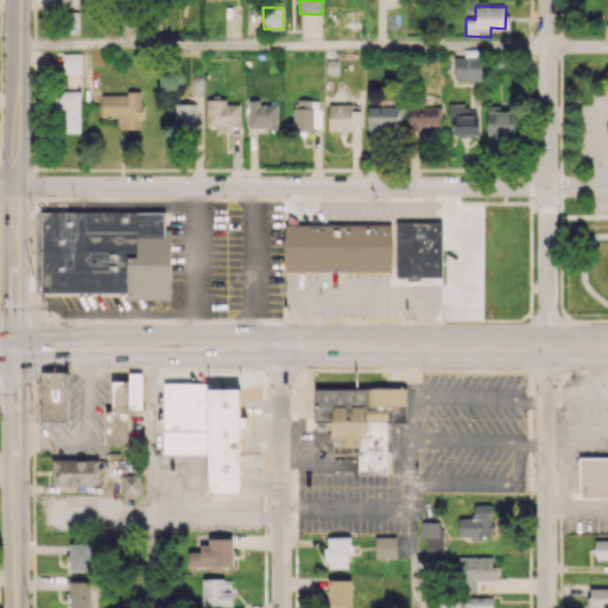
[(78,11),(65,12),(65,35),(78,33),(78,11)]
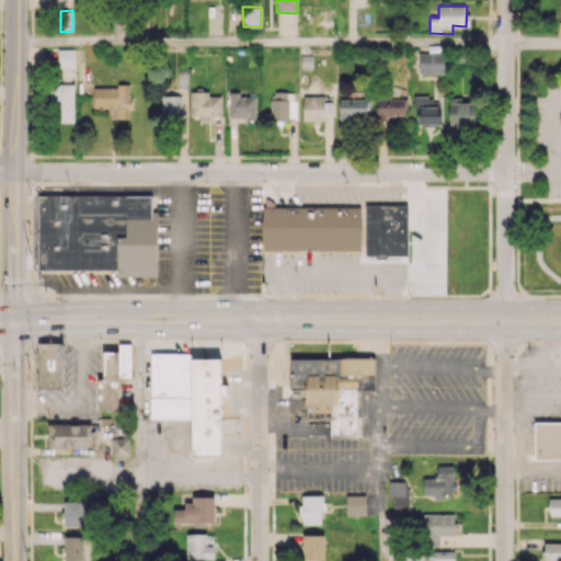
[(75,67),(75,49),(57,49),(57,67),(75,67)]
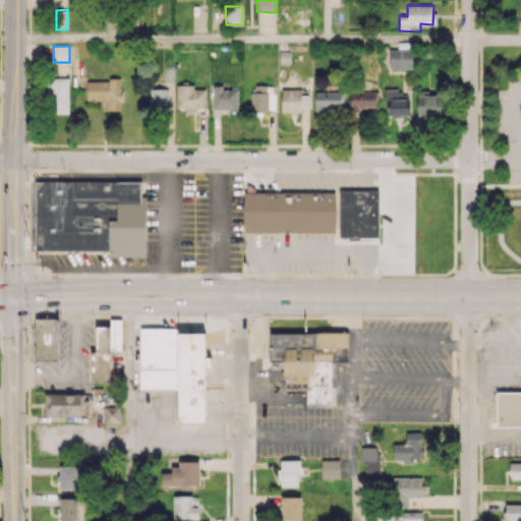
[(390,49),(389,68),(412,68),(413,49),(390,49)]
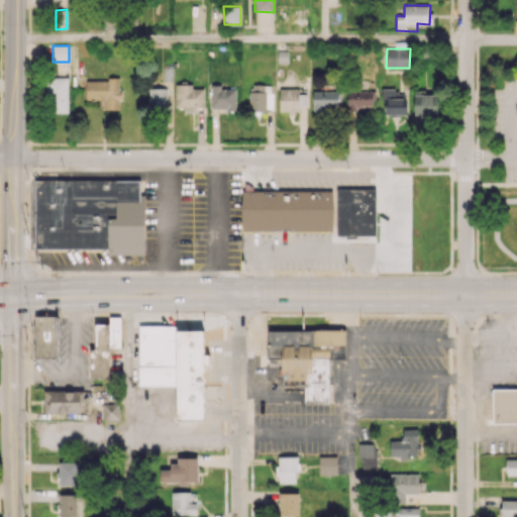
[(68,112),(69,78),(46,78),(45,112),(68,112)]
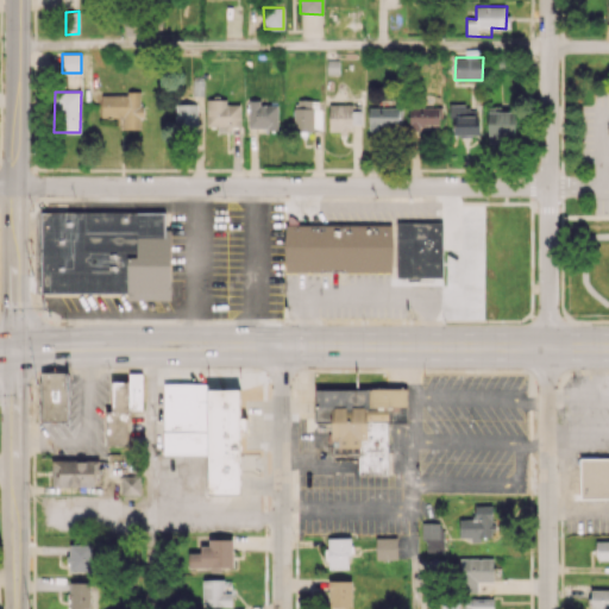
[(101,93),(101,118),(121,118),(123,130),(139,129),(139,117),(143,117),(142,93),(101,93)]
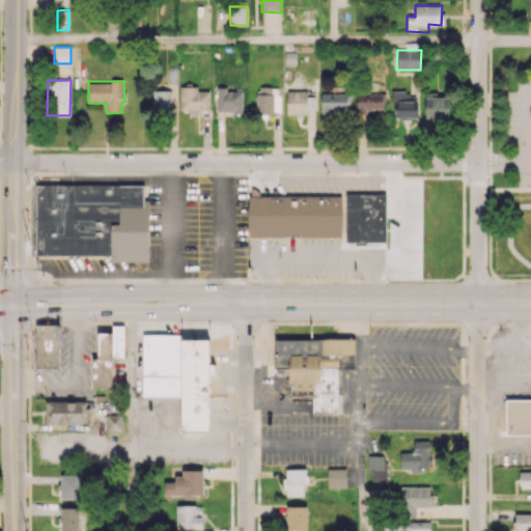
[(210,113),(210,90),(198,90),(198,86),(179,86),(180,110),(189,110),(189,113),(210,113)]
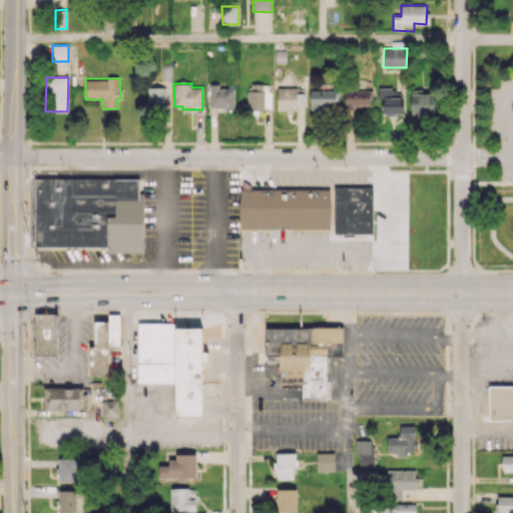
[(209,108),(233,109),(233,88),(218,88),(218,84),(209,84),(209,108)]
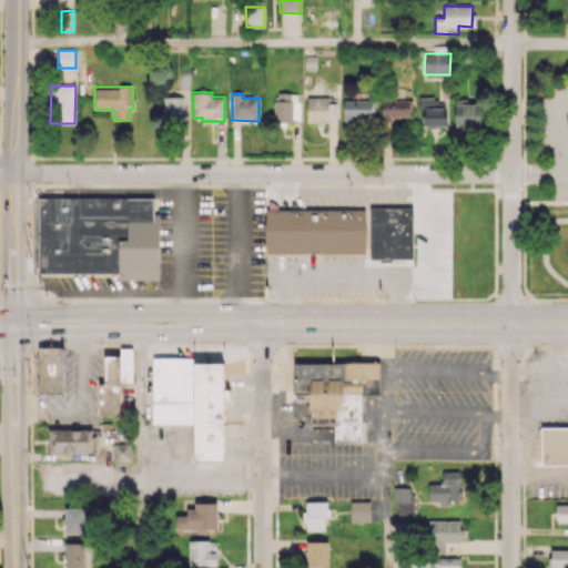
[(298,122),(298,93),(274,93),(274,122),(298,122)]
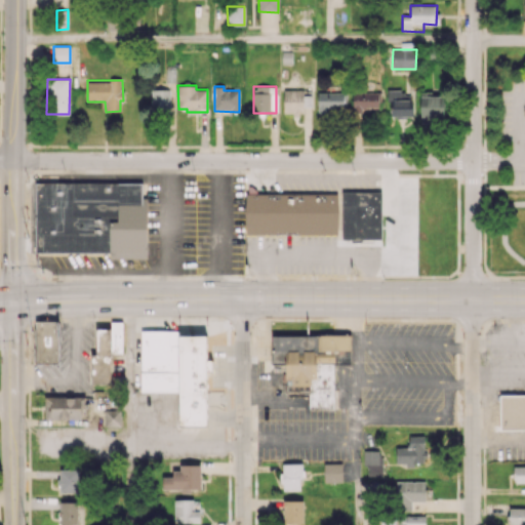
[(169,89),(152,89),(151,112),(169,113),(169,89)]
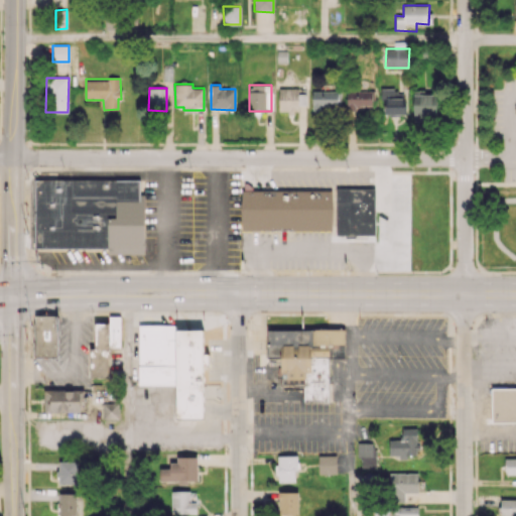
[(278,110),(305,111),(306,89),(279,88),(278,110)]
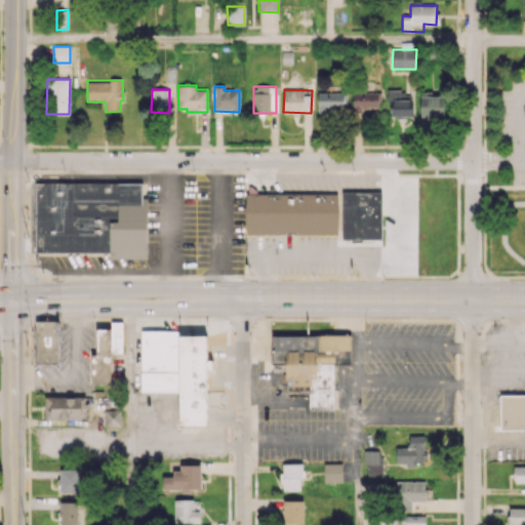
[(405,98),(405,90),(388,90),(388,117),(410,117),(411,99),(405,98)]
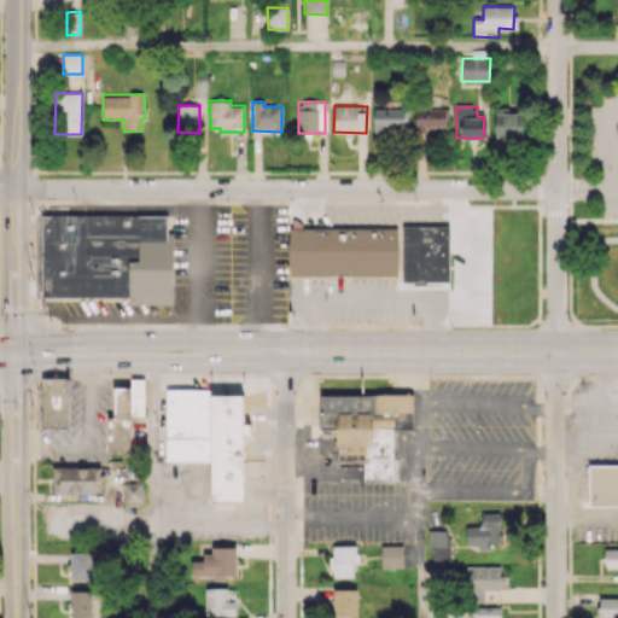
[(373,134),(407,134),(407,109),(373,109),(373,134)]
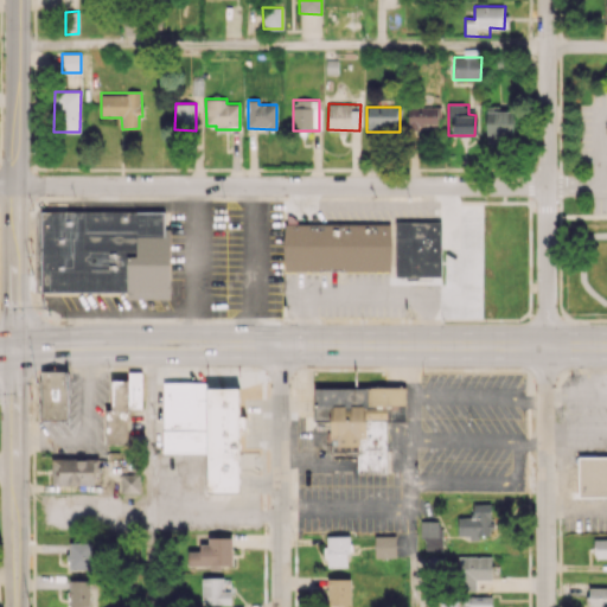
[(439,107),(407,107),(407,132),(440,131),(439,107)]
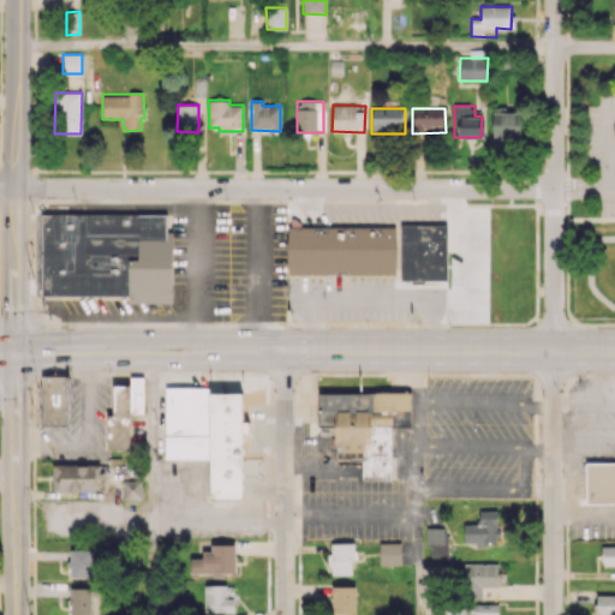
[(519,142),(520,113),(493,112),(491,142),(519,142)]
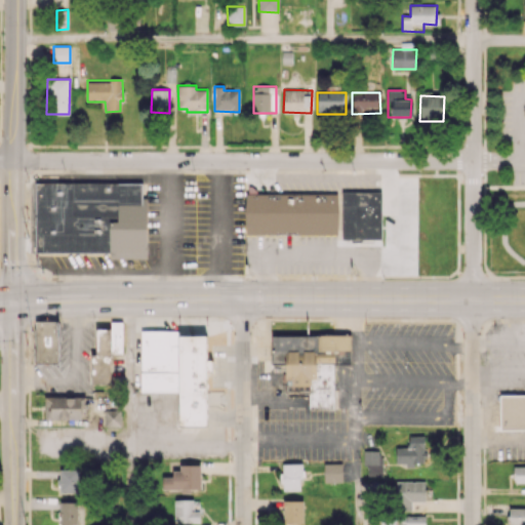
[(37,183),(142,184),(142,198),(149,198),(149,258),(110,258),(110,251),(37,250),(37,183)]
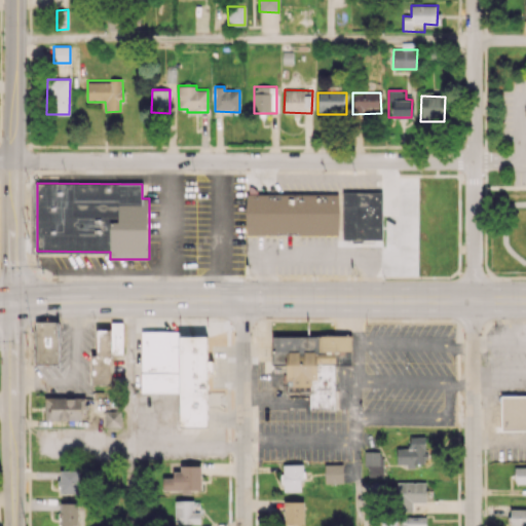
[(343,192),(343,239),(383,239),(383,191),(343,192)]
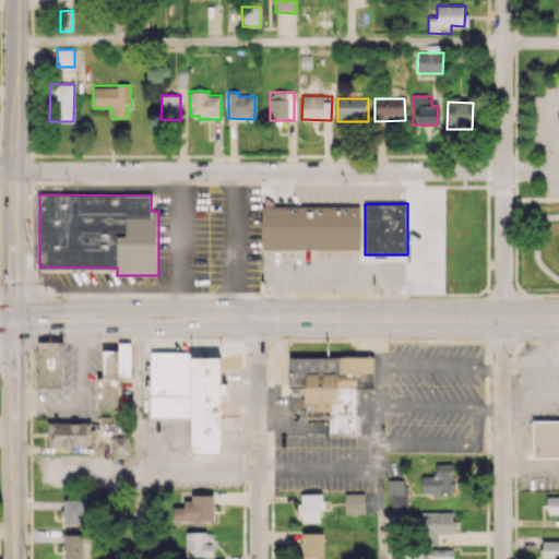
[(262,205),(262,248),(359,248),(359,205),(262,205)]
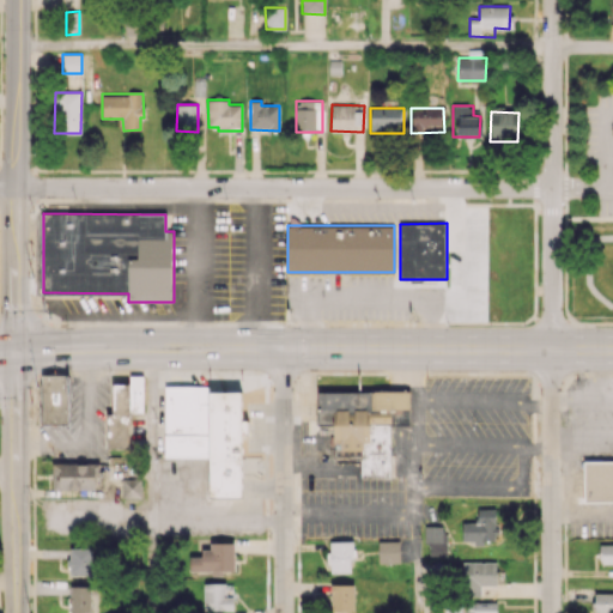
[(108,413),(108,447),(128,447),(128,413),(143,413),(143,374),(129,374),(129,383),(114,383),(115,413),(108,413)]
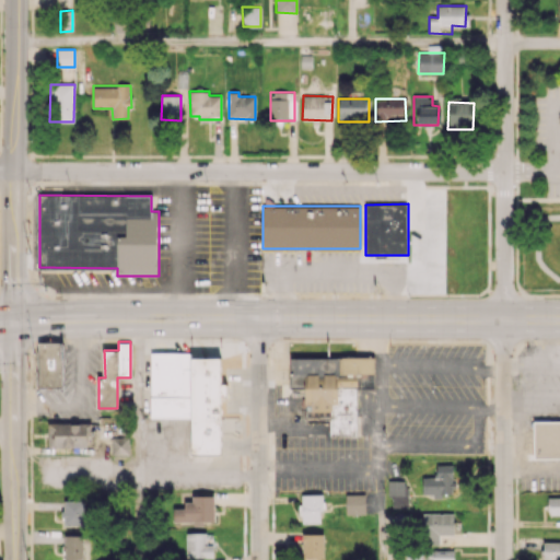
[(38,342),(38,387),(62,387),(62,342),(38,342)]
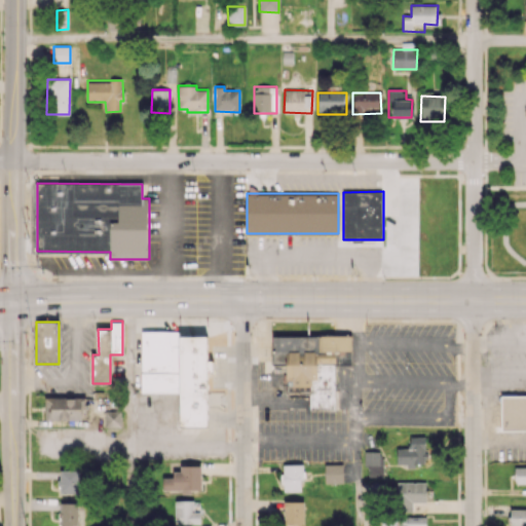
[(142,331),(141,391),(180,391),(180,337),(180,331),(142,331)]
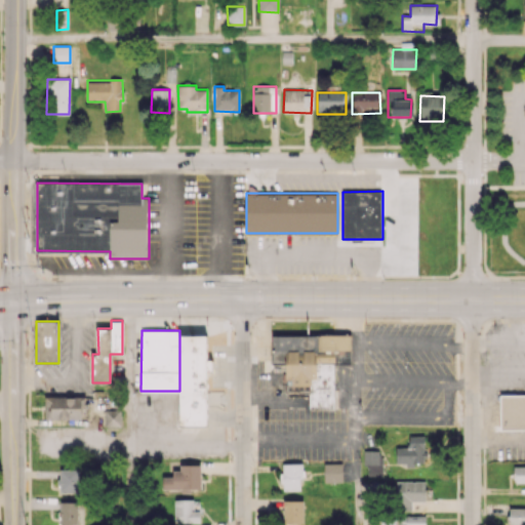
[(273,334),(351,334),(351,364),(334,364),(334,409),(309,409),(309,386),(293,386),(293,379),(286,379),(286,364),(273,364),(273,334)]
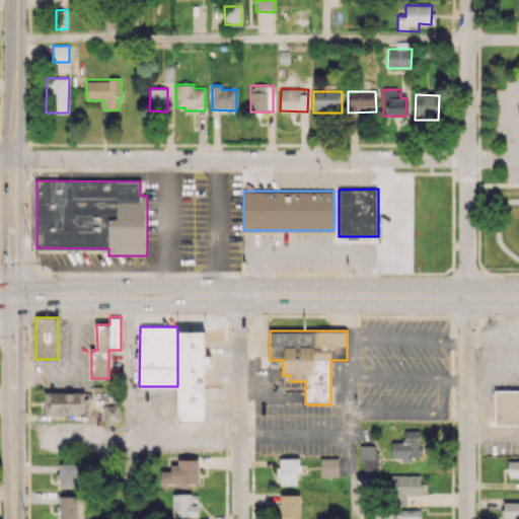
[(518,390),(494,391),(495,424),(518,423),(518,390)]
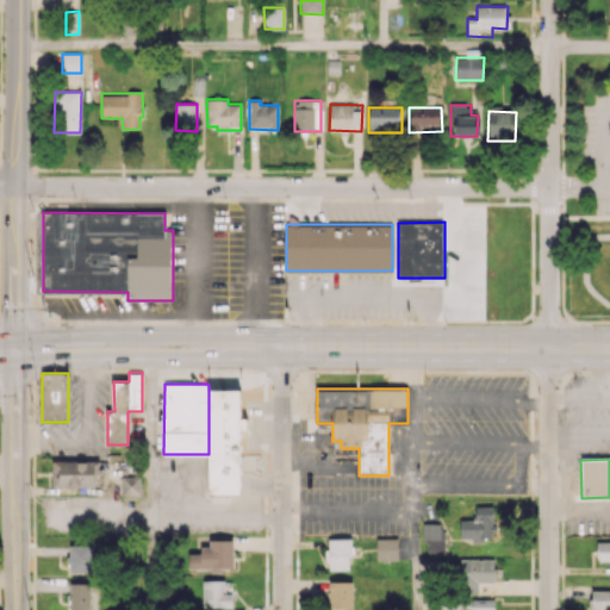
[(51,487),(95,487),(95,461),(53,460),(51,487)]
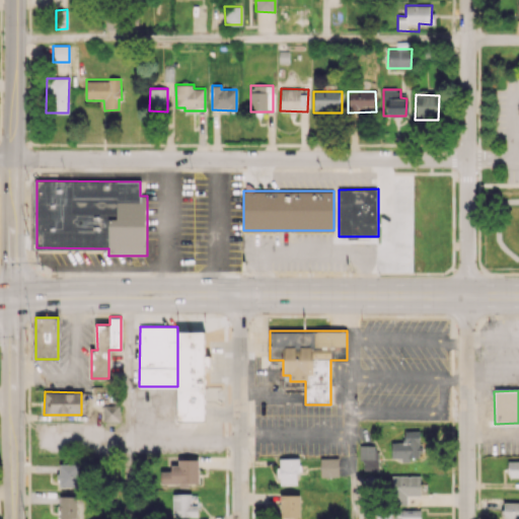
[(103,404),(103,422),(123,421),(123,404),(103,404)]
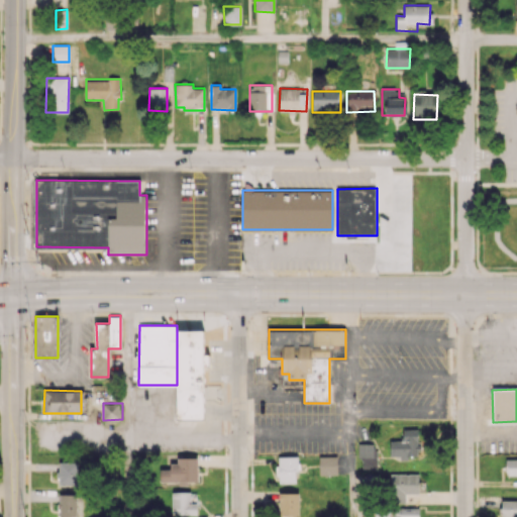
[(390,457),(420,456),(419,429),(401,429),(402,440),(390,440),(390,457)]
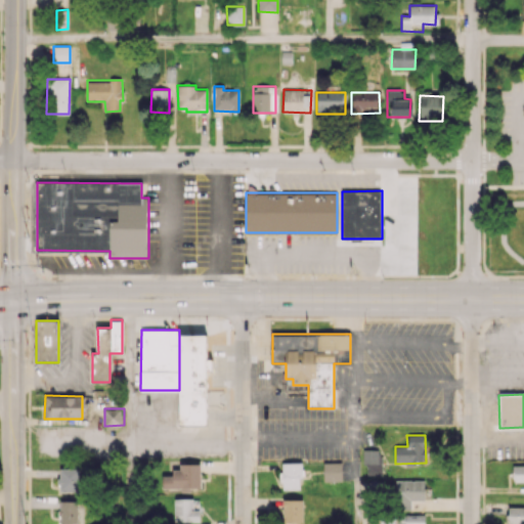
[(380,449),(363,449),(363,474),(380,474),(380,449)]
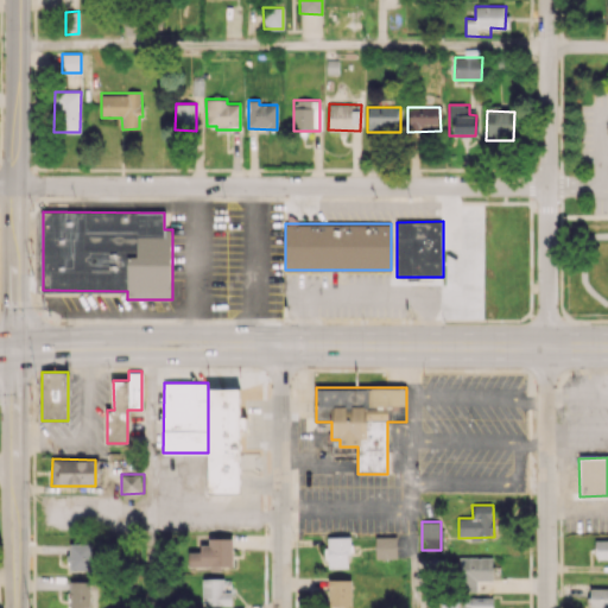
[(375,536),(374,558),(396,559),(397,537),(375,536)]
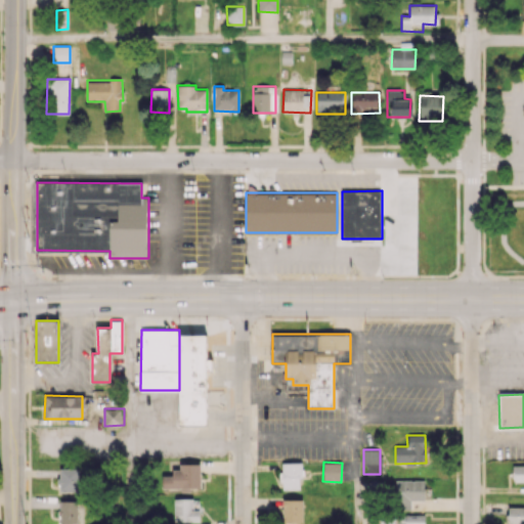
[(300,463),(280,463),(281,489),(301,489),(300,463)]
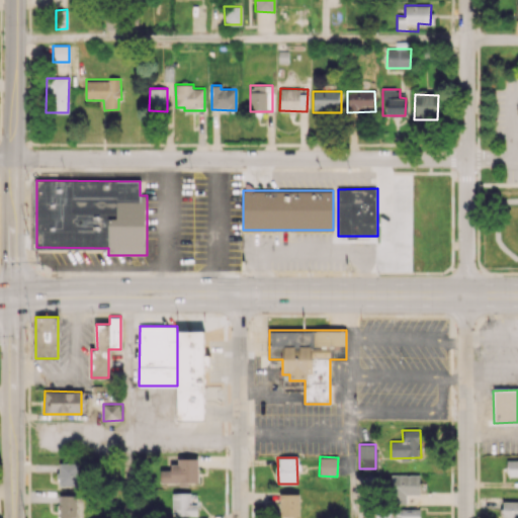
[(197,458),(177,458),(177,463),(170,463),(170,470),(161,470),(161,486),(188,486),(188,483),(198,483),(197,458)]
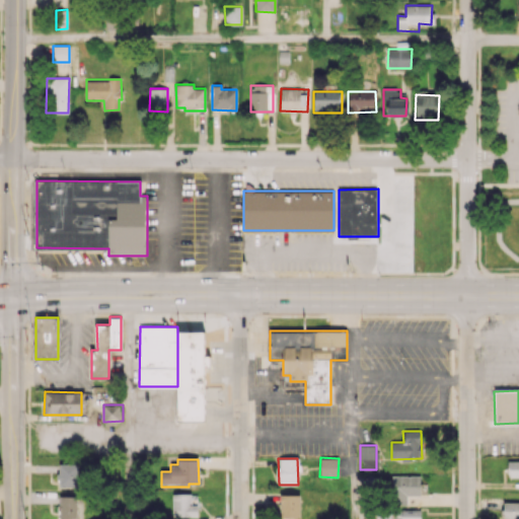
[(518,460),(508,461),(508,477),(518,476),(518,460)]
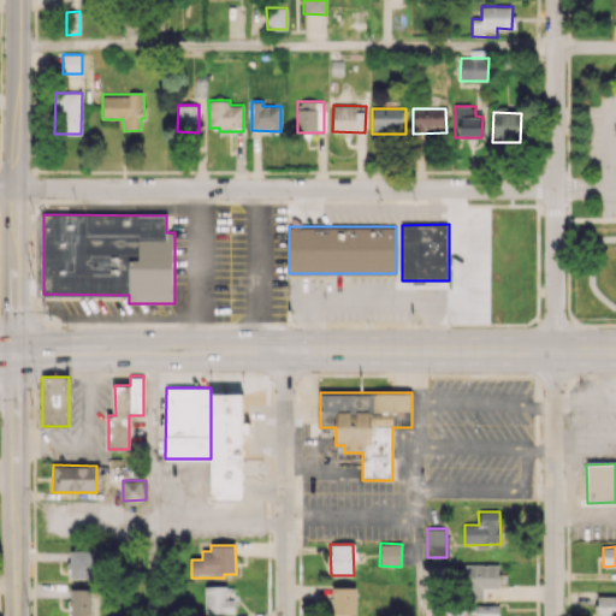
[(67,578),(94,578),(95,551),(69,550),(67,578)]
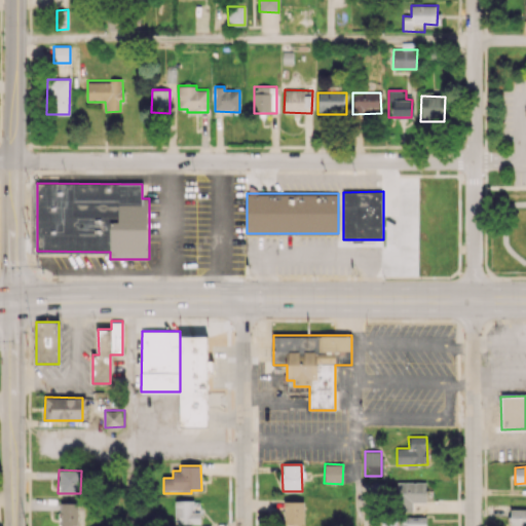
[(425,482),(397,482),(397,511),(412,511),(412,502),(426,502),(425,482)]
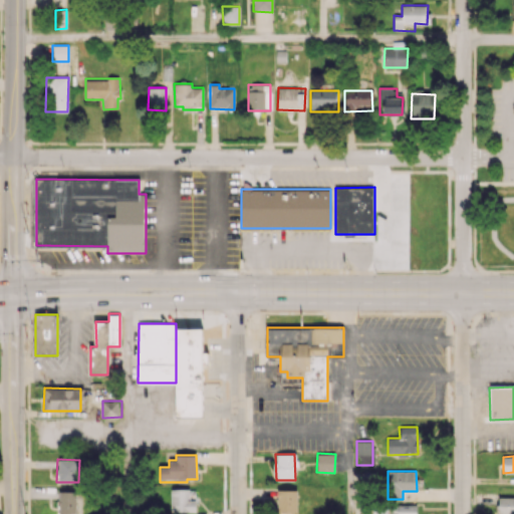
[(195,512),(195,489),(171,489),(171,511),(195,512)]
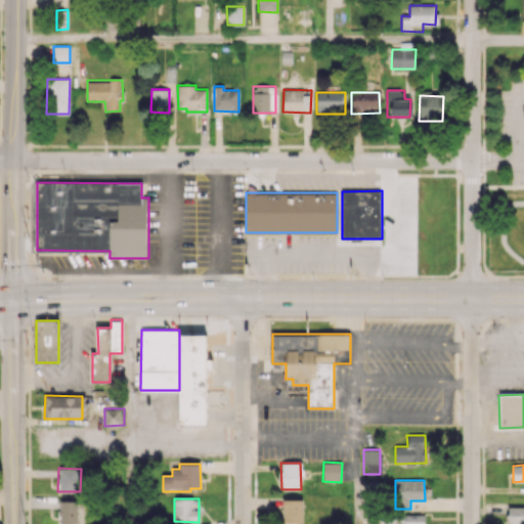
[(282,522),(303,522),(303,499),(284,499),(282,522)]
